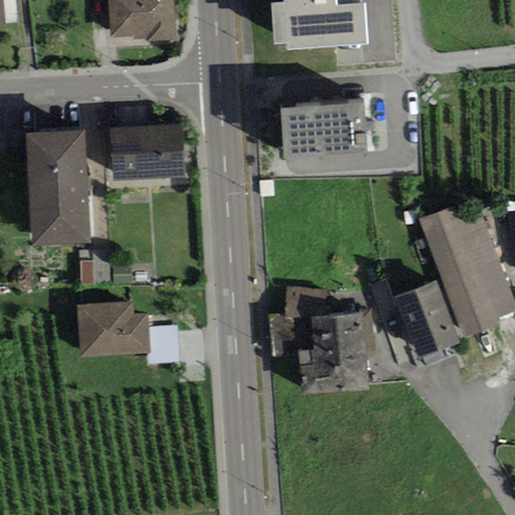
[(18,0),(7,0),(9,24),(20,23),(18,0)]
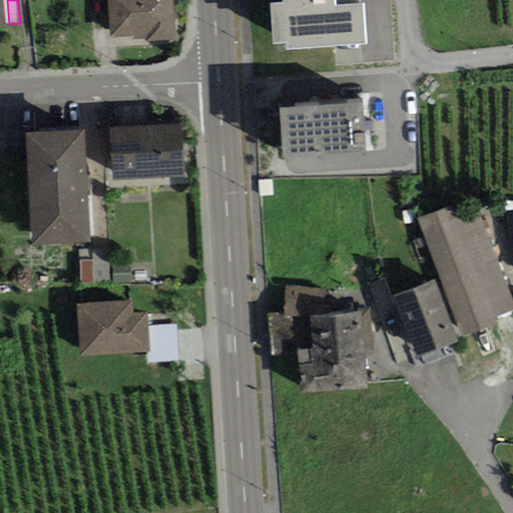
[(174,38),(174,34),(172,0),(107,0),(109,37),(132,36),(133,40),(146,40),(146,43),(174,41),(174,38)]
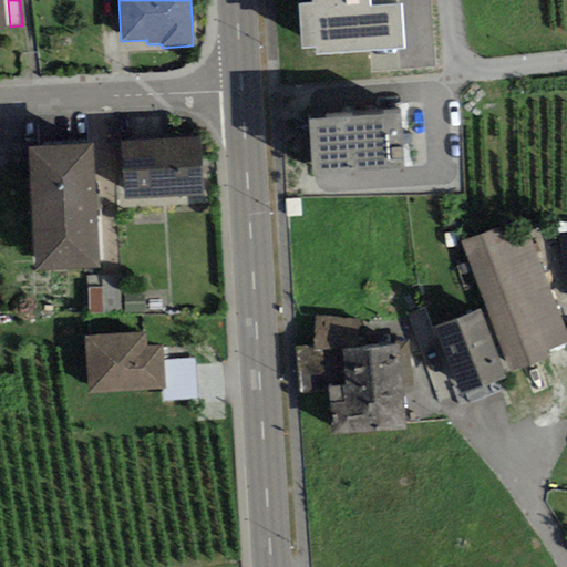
[(298,0),(301,50),(316,49),(316,54),(405,49),(402,4),(397,4),(397,0),(298,0)]
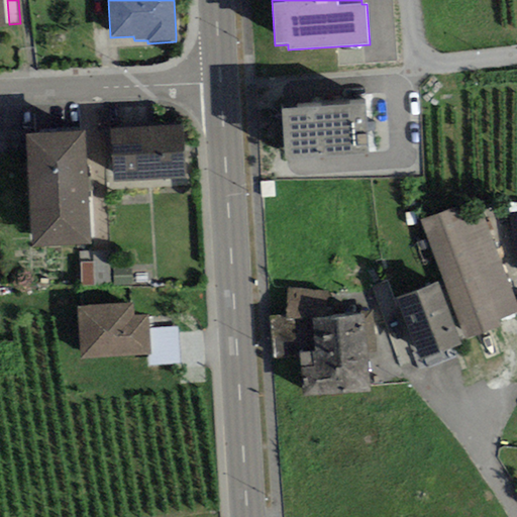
[(285,162),(368,154),(364,103),(281,109),(285,162)]
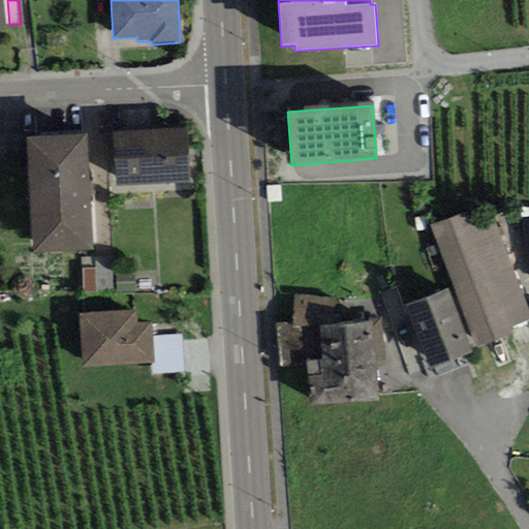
[(186,128),(113,131),(115,185),(189,182),(186,128)]
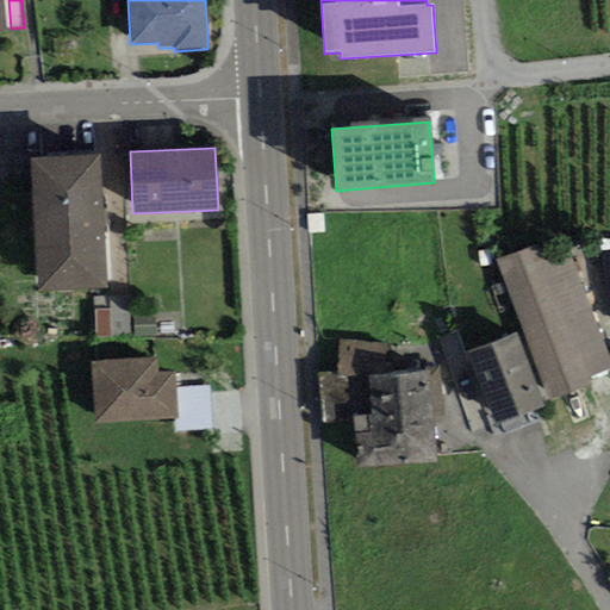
[(38,292),(107,288),(100,154),(31,157),(38,292)]
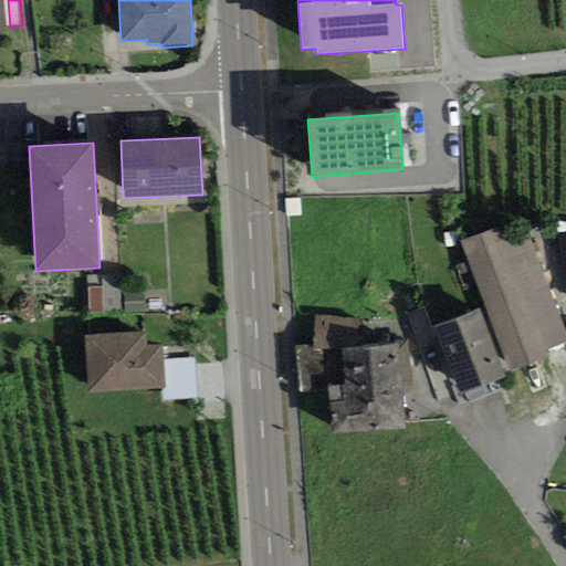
[(565,338),(519,219),(461,242),(512,371),(551,357),(547,349),(565,342),(565,338)]
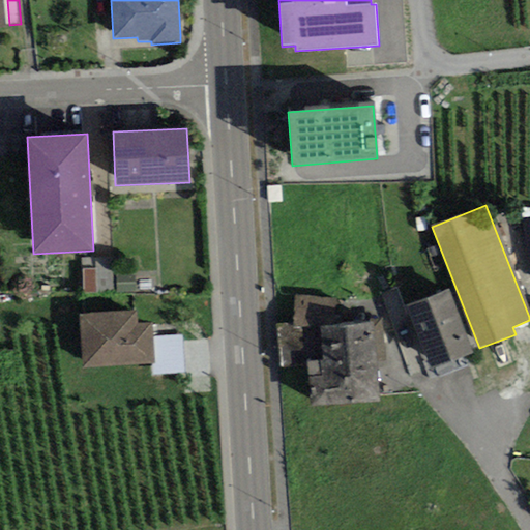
[(96,293),(95,269),(82,269),(84,294),(96,293)]
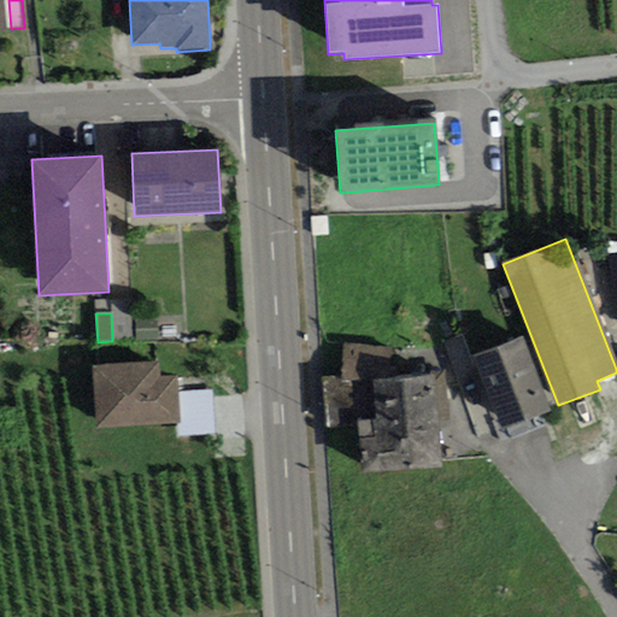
[(157,322),(135,322),(136,340),(157,340),(157,322)]
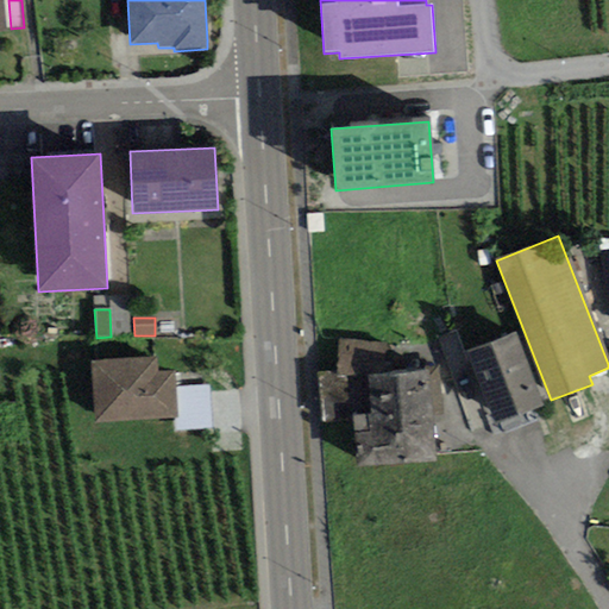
[(545,407),(514,333),(468,353),(497,426),(545,407)]
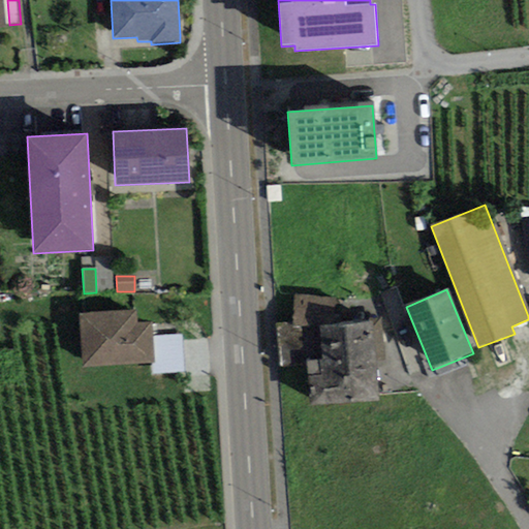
[(336,299),(294,296),(292,321),(292,327),(319,325),(332,324),(336,299)]
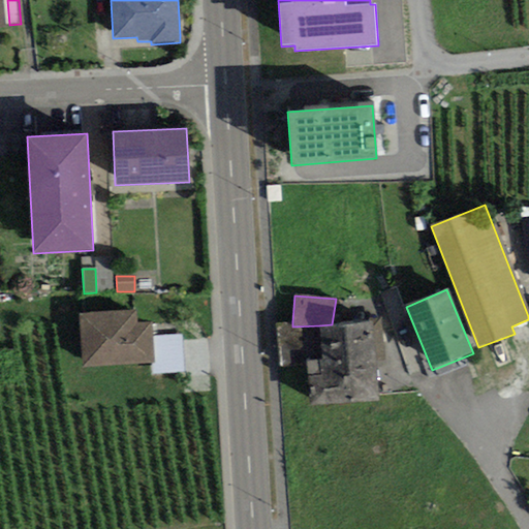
[(82,368),(154,363),(151,322),(137,323),(136,309),(79,313),(82,368)]
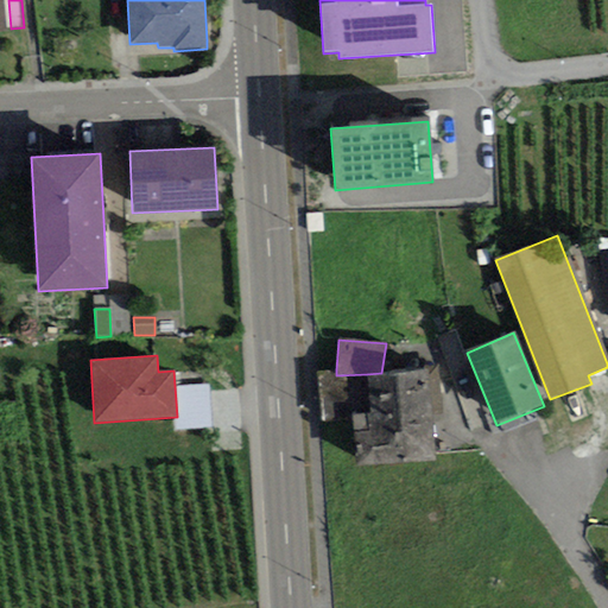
[(371,412),(367,374),(336,375),(336,369),(320,373),(321,424),(353,420),(353,413),(371,412)]
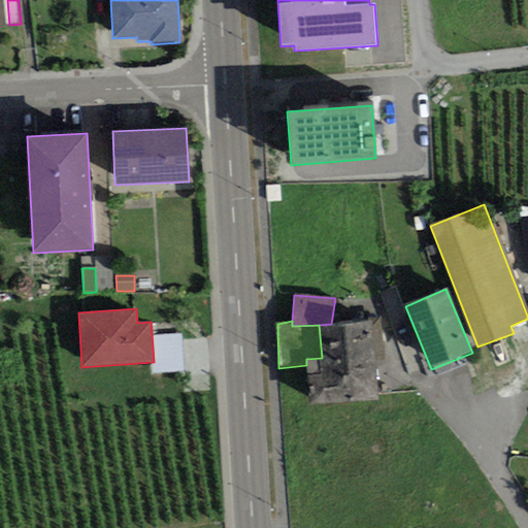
[(383,321),(370,322),(331,324),(319,325),(322,358),(306,359),(306,365),(309,405),(375,401),(374,389),(372,362),(386,361),(383,321)]
